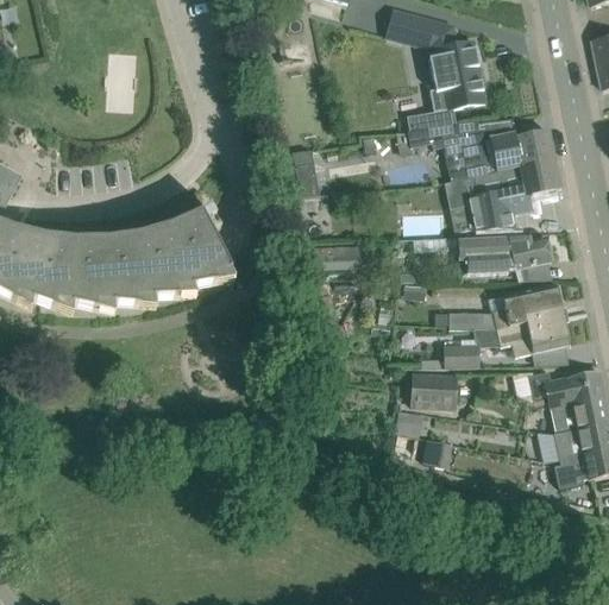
[(452,26),(440,23),(393,10),(385,39),(427,50),(439,111),(484,102),(472,42),(445,48),(441,27),(452,26)]
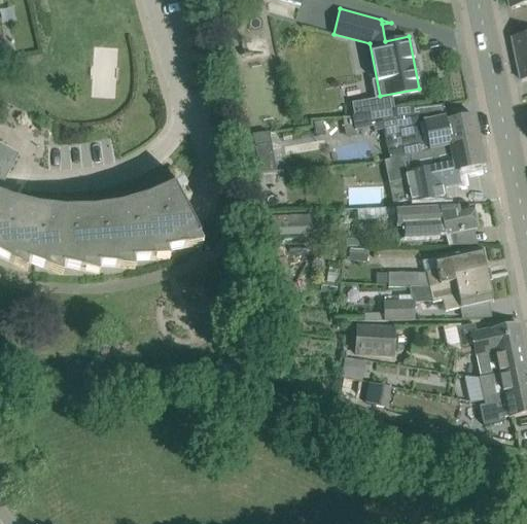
[(526,32),(512,36),(521,79),(526,77),(526,32)]
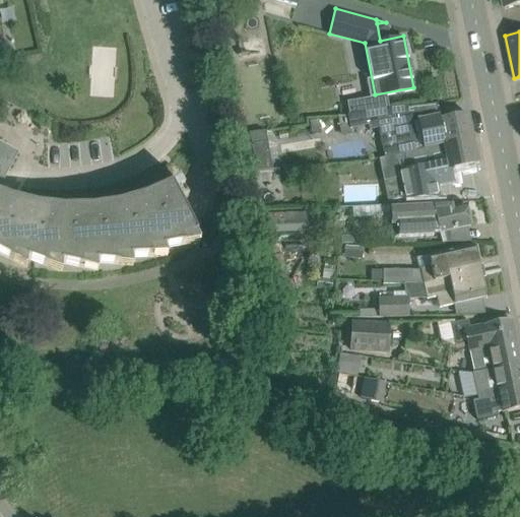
[(428,116),(425,104),(345,114),(347,126),(366,122),(367,127),(391,122),(397,151),(429,144),(444,141),(472,134),(467,112),(440,118),(439,114),(428,116)]
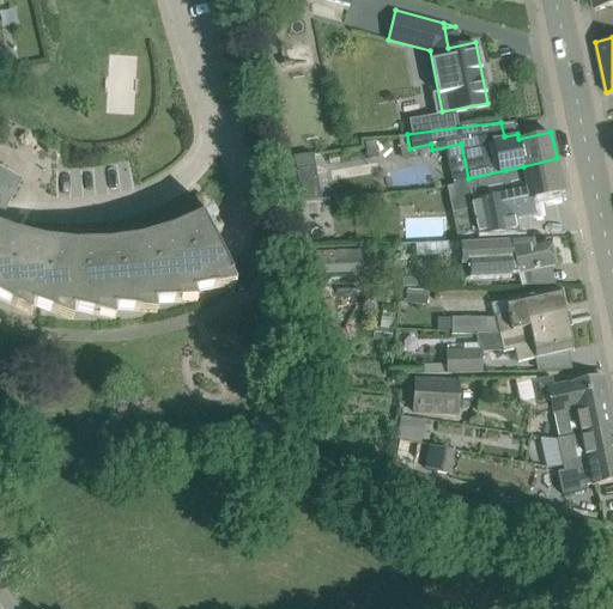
[(530,196),(563,189),(557,158),(523,166),(505,170),(509,192),(469,200),(472,208),(453,209),(453,213),(457,238),(478,238),(475,231),(519,230),(516,217),(534,212),(530,196)]
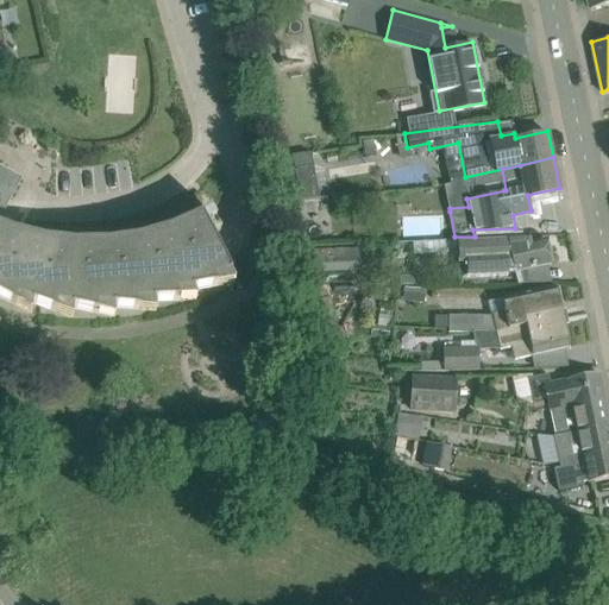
[(297,183),(293,184),(295,195),(319,194),(313,162),(295,165),(297,183)]
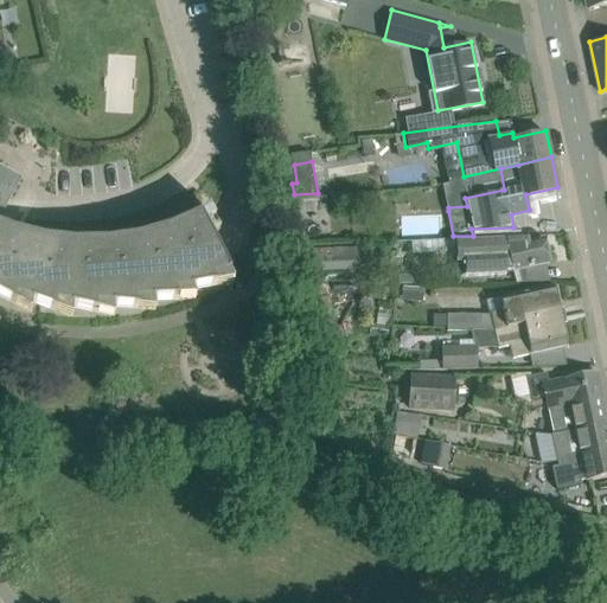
[(0,187),(7,174),(0,170),(0,293),(14,302),(17,295),(31,300),(56,308),(56,302),(71,305),(96,310),(96,303),(112,303),(138,306),(136,300),(152,297),(178,297),(176,290),(191,287),(216,282),(213,277),(229,270),(199,212),(198,213),(168,225),(139,235),(107,239),(75,239),(43,236),(12,228),(0,223),(0,187)]
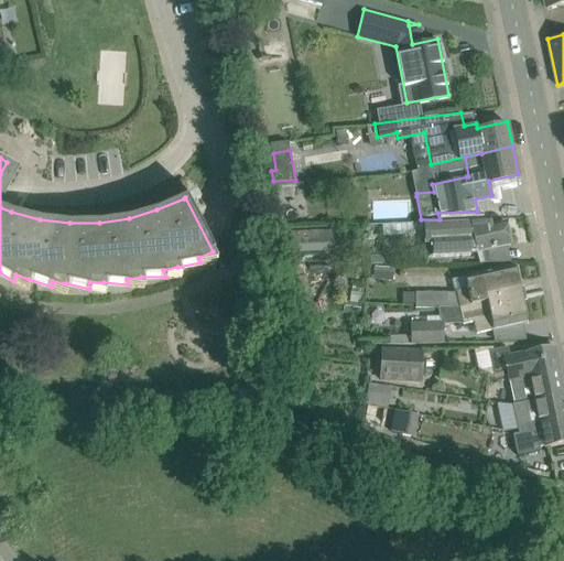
[(448,223),(424,224),(425,241),(430,240),(431,255),(472,252),(472,250),(476,250),(481,249),(488,248),(508,244),(510,244),(505,219),(491,223),(489,214),(469,215),(470,222),(448,223)]
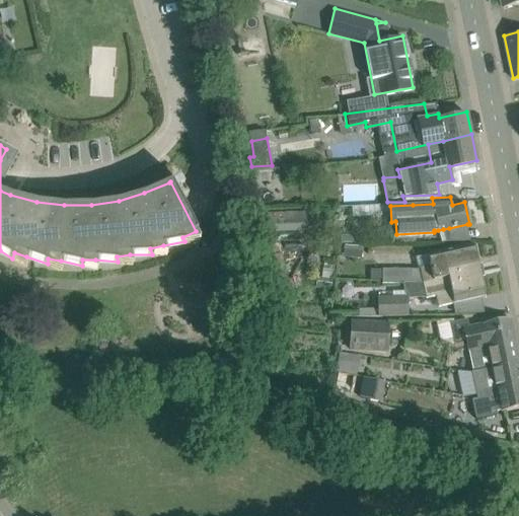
[(265,211),(266,230),(307,228),(306,209),(265,211)]
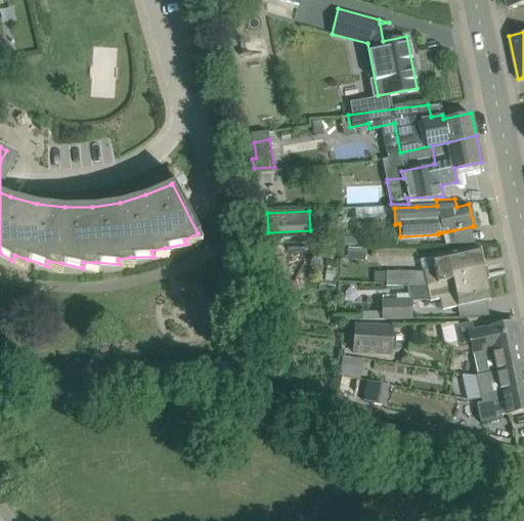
[(348,245),(346,257),(362,259),(364,247),(348,245)]
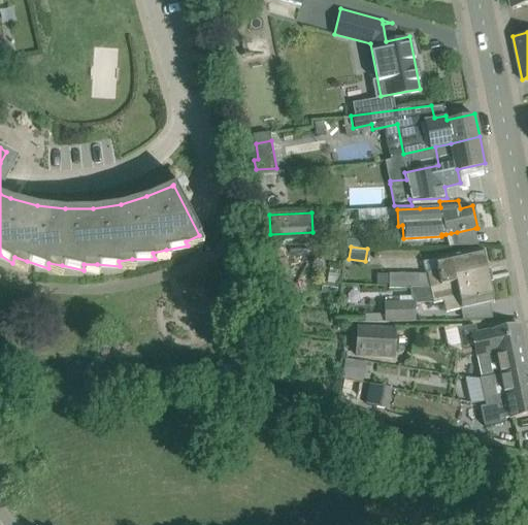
[(425,271),(376,271),(376,282),(388,283),(388,285),(410,285),(430,285),(457,279),(455,272),(479,267),(481,272),(487,271),(485,260),(482,247),(461,251),(435,257),(422,260),(425,271)]
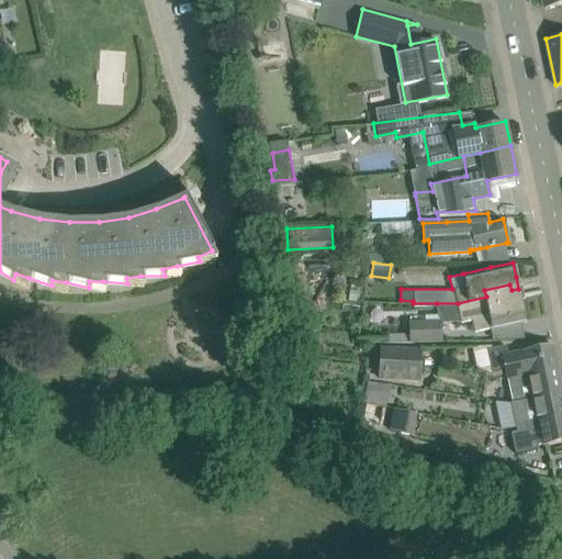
[(288,270),(298,313),(312,310),(303,267),(288,270)]
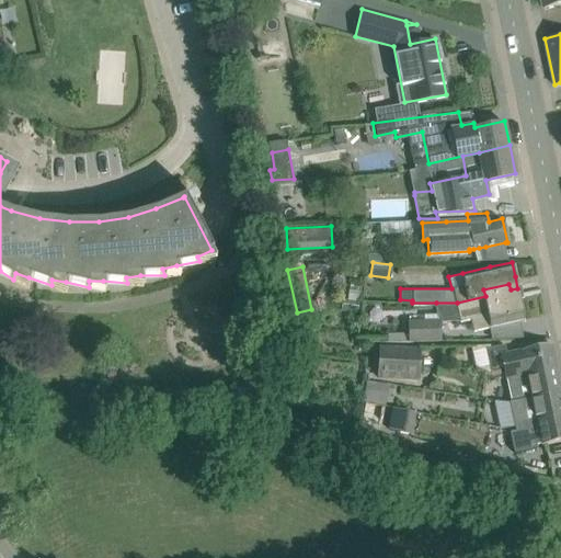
[(485,296),(457,303),(460,319),(471,317),(474,329),(490,326),(491,326),(502,323),(522,319),(524,319),(524,317),(517,291),(517,288),(511,289),(508,284),(483,289),(485,296)]
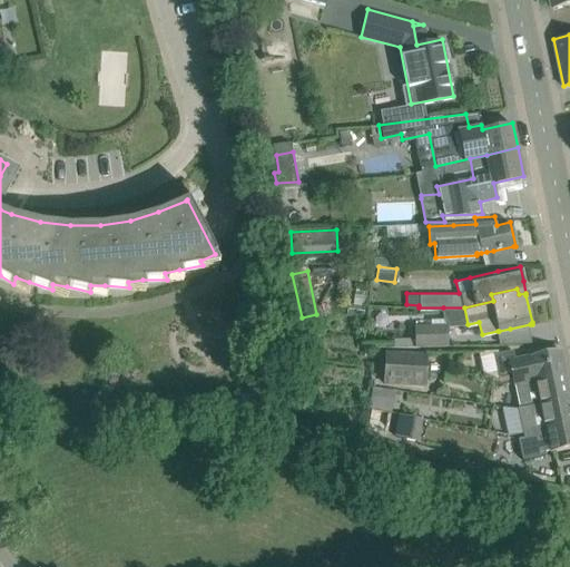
[(445,322),(414,323),(415,344),(415,345),(449,344),(449,324),(449,322),(445,322)]
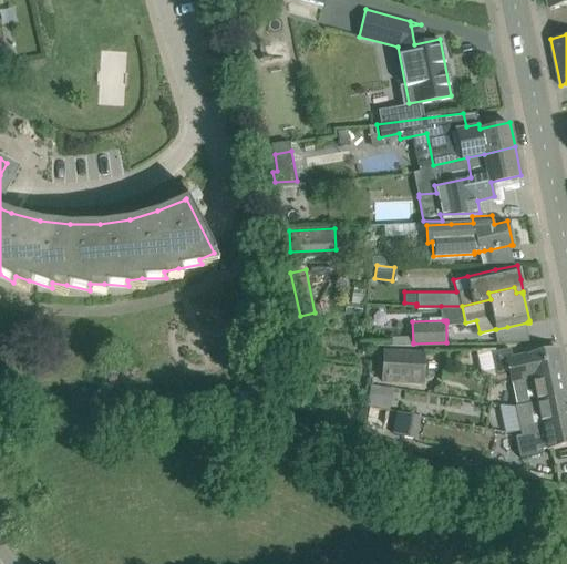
[(512,379),(562,368),(557,346),(512,356),(511,347),(488,351),(493,369),(507,370),(506,366),(509,366),(511,375),(512,379)]
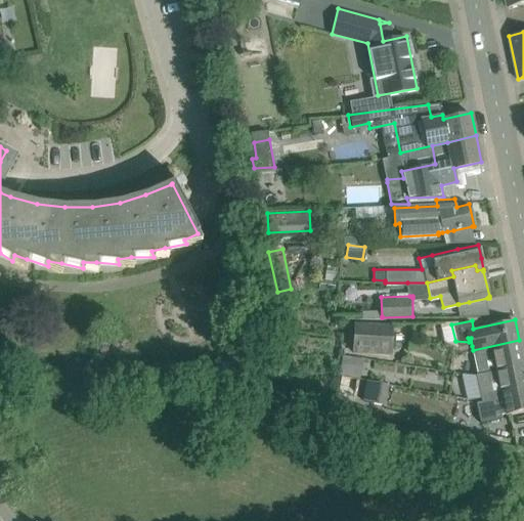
[(392,323),(356,321),(354,350),(391,351),(392,323)]
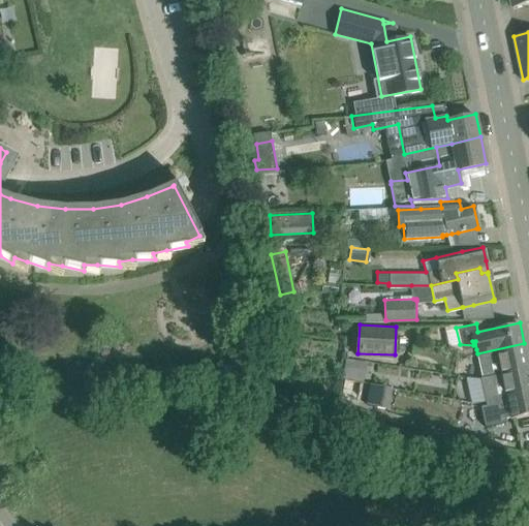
[(483,375),(528,365),(524,343),(477,353),(483,375)]
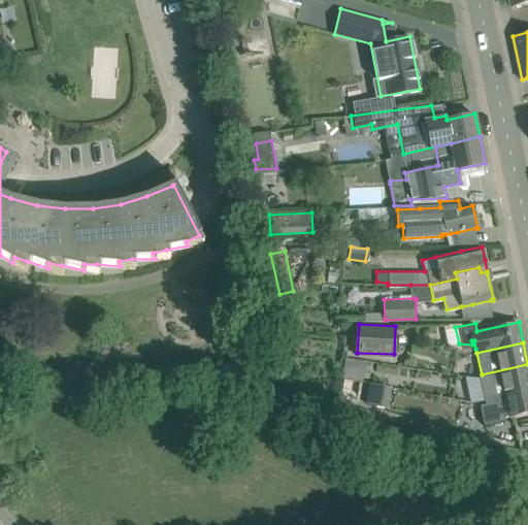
[(361,379),(364,361),(345,357),(342,374),(361,379)]
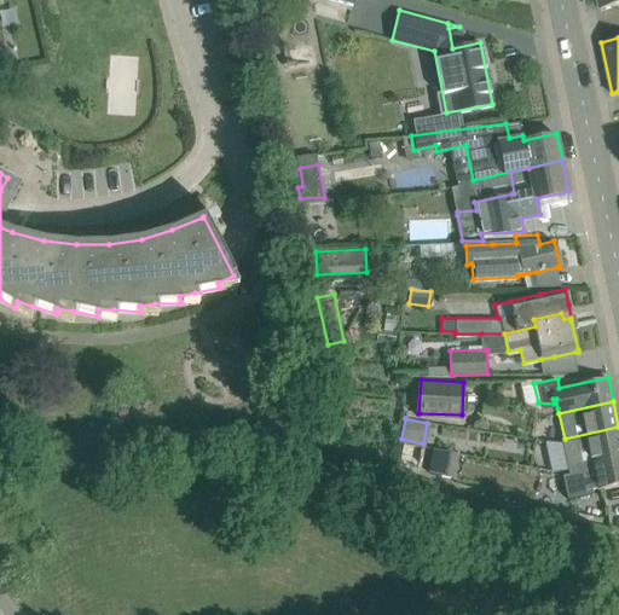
[(591,460),(618,453),(618,428),(618,427),(565,439),(586,435),(586,436),(562,442),(565,451),(567,468),(568,474),(584,470),(582,460),(591,458),(591,460)]
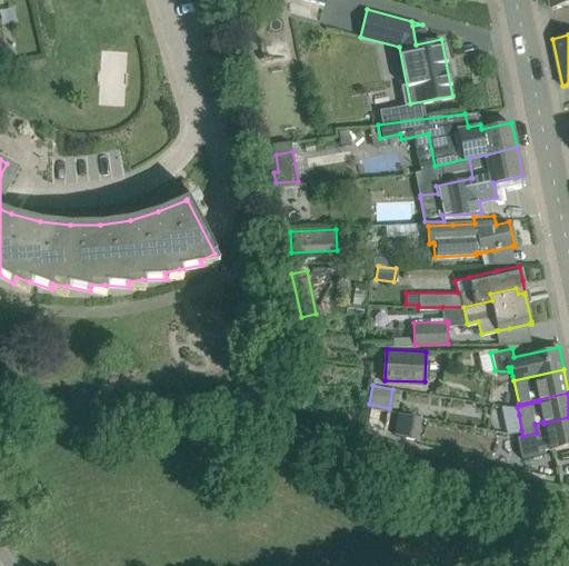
[(367,411),(365,421),(386,426),(389,409),(368,406),(367,411)]
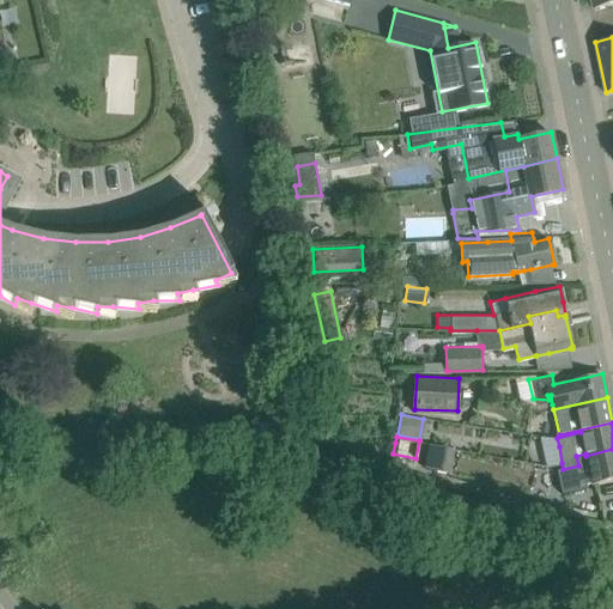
[(590,482),(592,483),(612,477),(612,449),(586,456),(586,454),(576,456),(578,466),(563,469),(562,469),(566,491),(587,486),(586,483),(590,482)]
